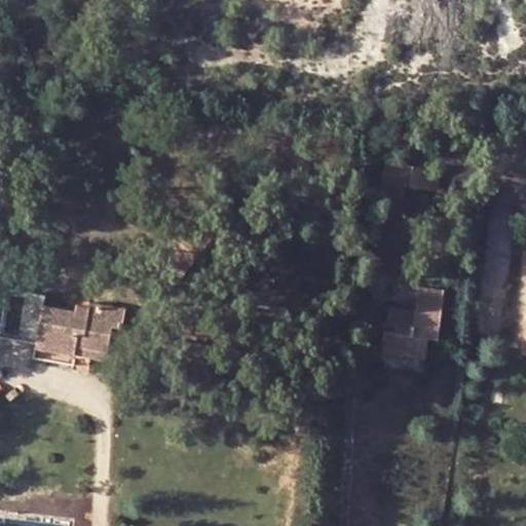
[(410,200),(412,183),(414,163),(384,159),(379,195),(410,200)]
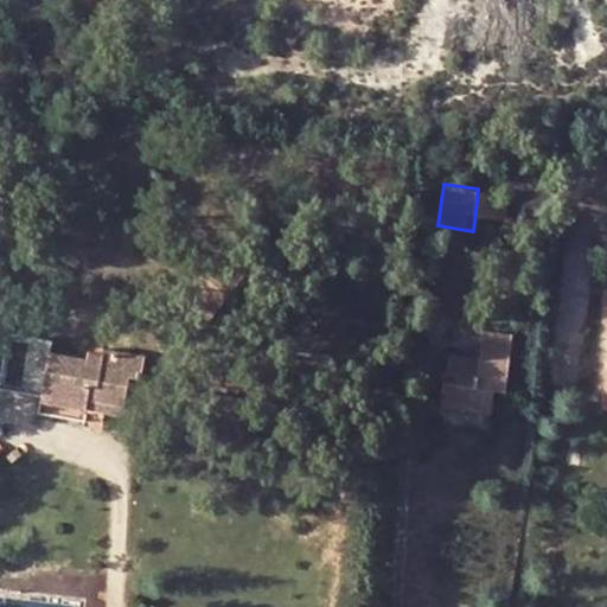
[(478,189),(475,211),(505,213),(508,192),(478,189)]
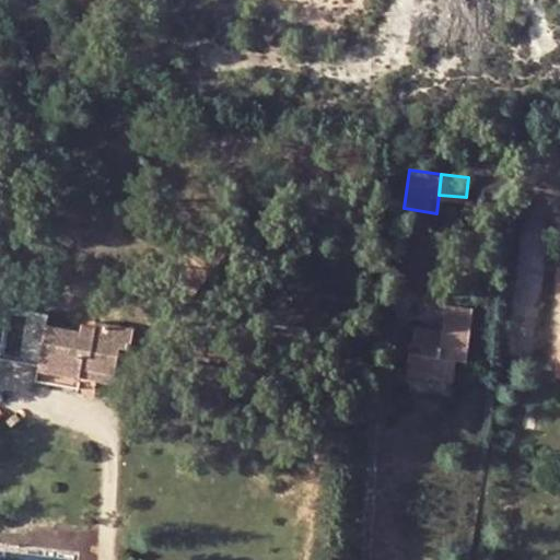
[(415,324),(412,342),(410,341),(407,366),(438,370),(436,378),(454,381),(457,358),(467,359),(474,306),(445,303),(442,328),(415,324)]
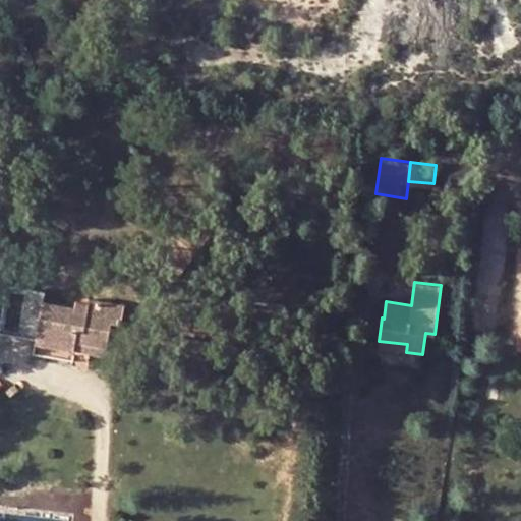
[(69,306),(17,296),(11,334),(34,337),(33,346),(76,352),(77,341),(107,345),(110,327),(122,328),(125,301),(89,296),(89,301),(70,299),(69,306)]
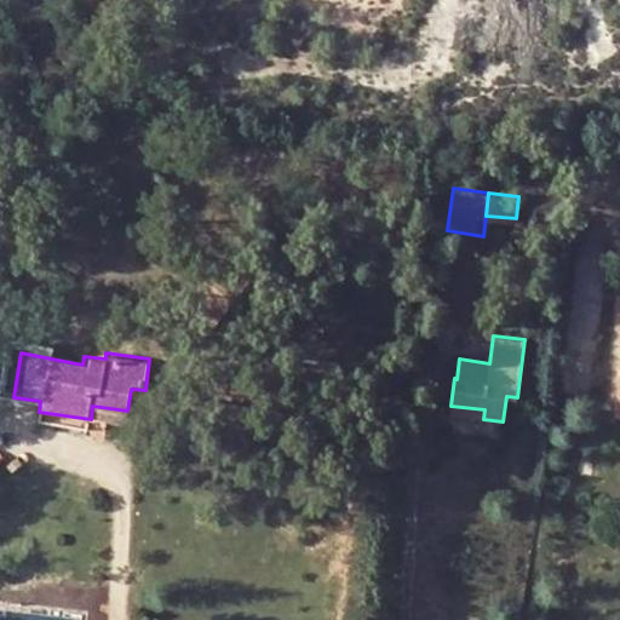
[(451,406),(449,415),(483,419),(484,409),(451,406)]
